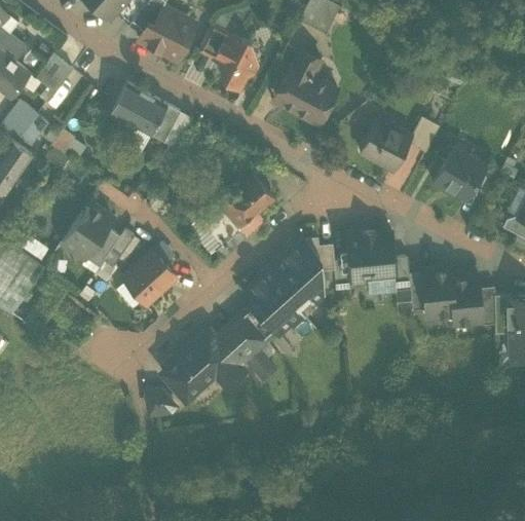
[(88,0),(109,19),(114,12),(125,0),(88,0)]
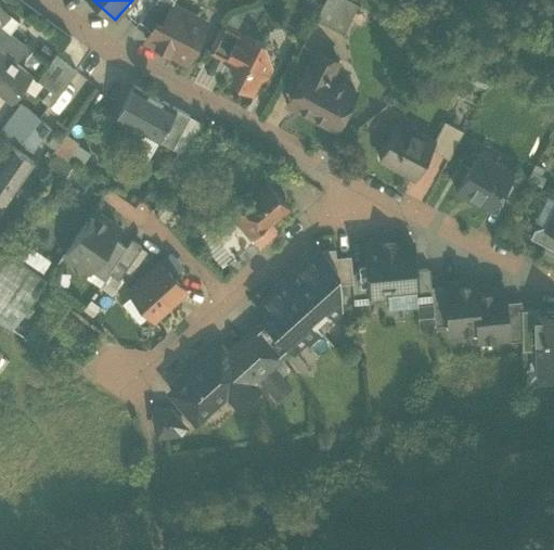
[(154,0),(132,0),(120,13),(136,26),(139,23),(139,22),(157,2),(157,1),(154,0)]
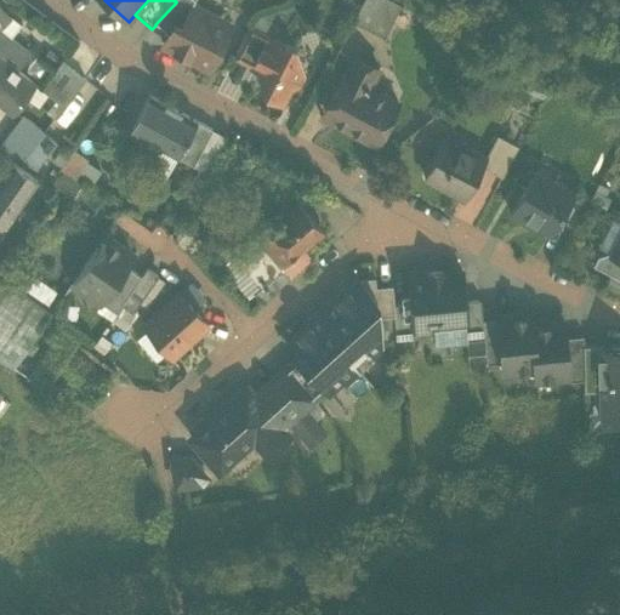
[(193,0),(176,0),(176,1),(176,3),(155,24),(155,26),(169,36),(175,26),(181,28),(192,9),(193,9),(197,3),(193,0)]
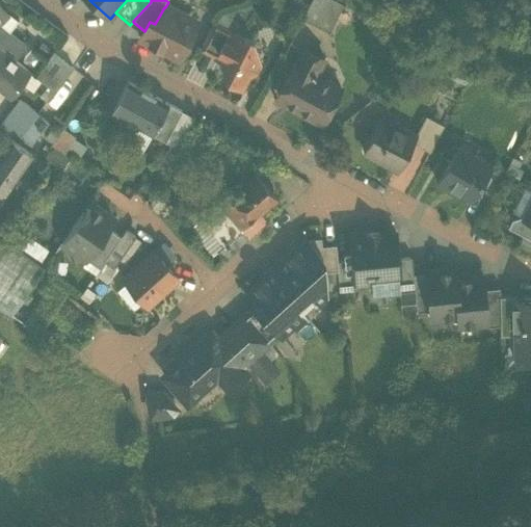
[(344,7),(329,0),(314,0),(302,21),(329,35),(344,7)]
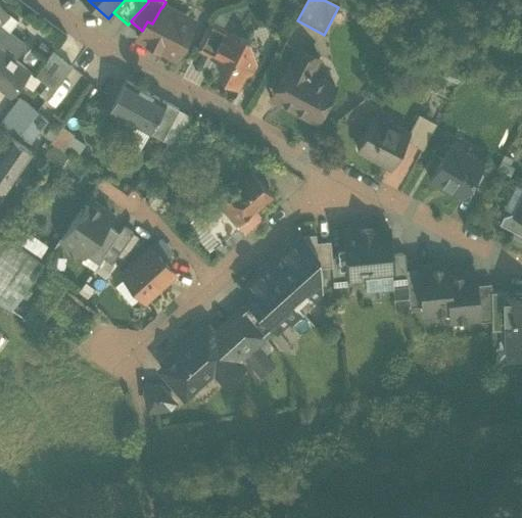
[(226,31),(231,34),(252,10),(244,3),(218,14),(211,25),(226,32),(226,31)]
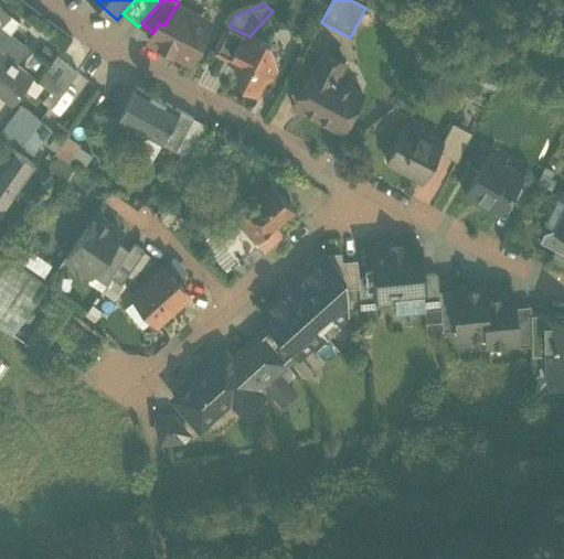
[(176,8),(174,8),(165,25),(159,23),(153,33),(149,42),(155,46),(190,65),(197,52),(199,53),(206,39),(204,38),(204,36),(199,20),(176,8)]
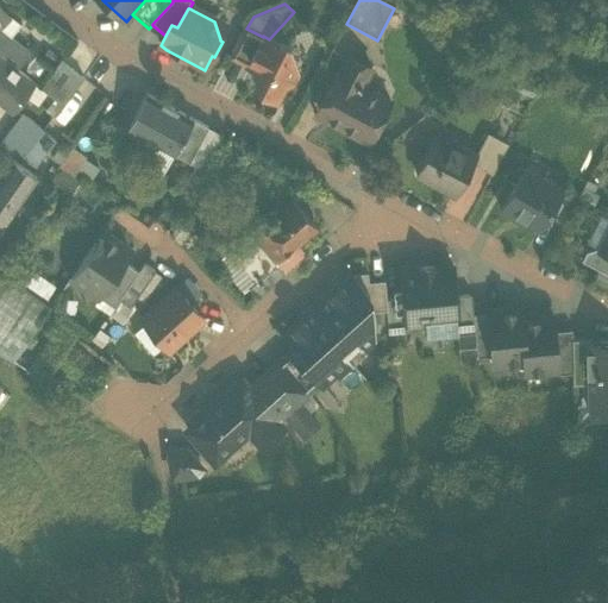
[(7,17),(0,23),(0,30),(8,38),(18,30),(7,17)]
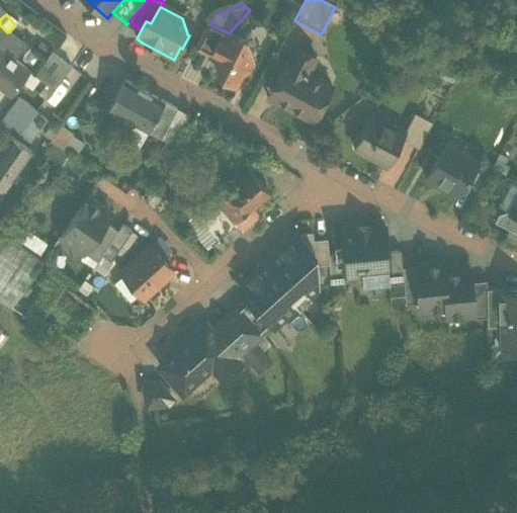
[(223,46),(229,33),(224,30),(224,31),(209,24),(196,51),(209,58),(218,44),(223,46)]
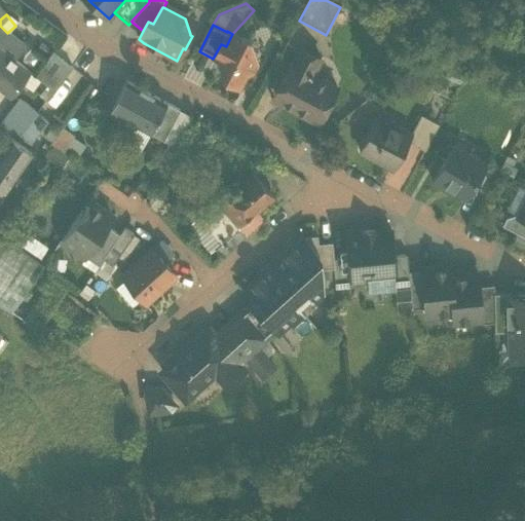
[(0,48),(14,61),(26,46),(7,33),(0,26),(0,48)]
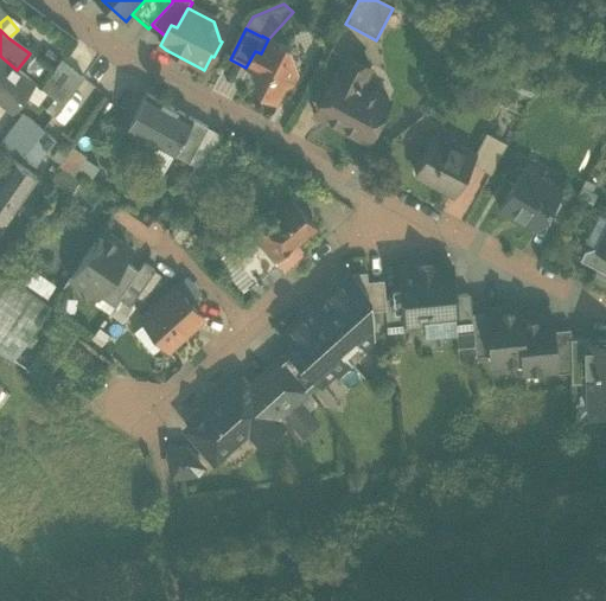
[(297,77),(287,49),(268,39),(261,53),(255,51),(246,68),(253,71),(260,94),(276,102),(284,88),(292,85),(297,77)]
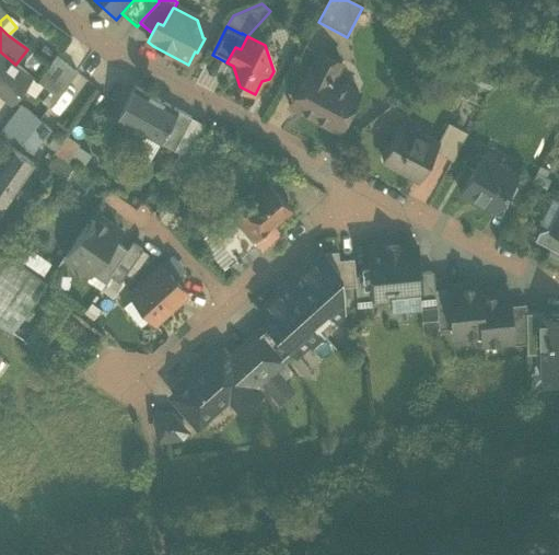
[(0,51),(0,93),(11,103),(31,77),(15,65),(0,51)]
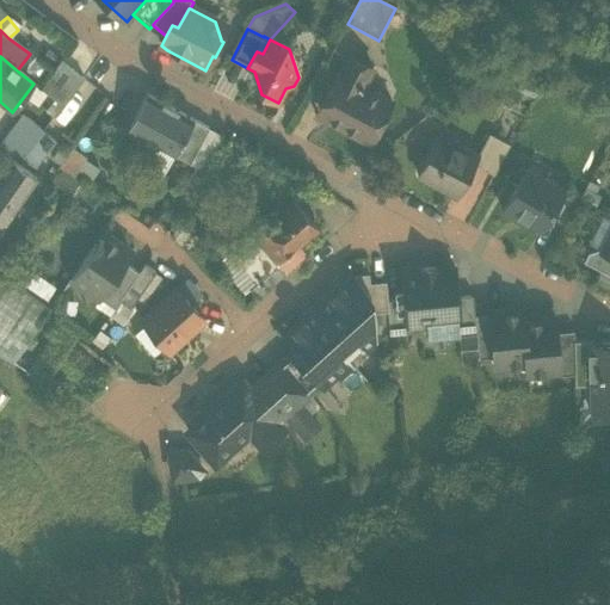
[(349,59),(339,76),(338,75),(315,117),(370,146),(392,104),(364,90),(374,72),(349,59)]
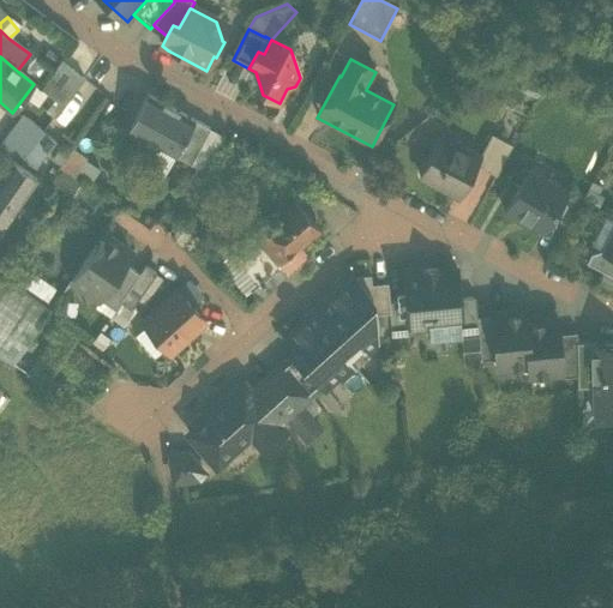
[(85,79),(62,62),(41,90),(64,107),(85,79)]
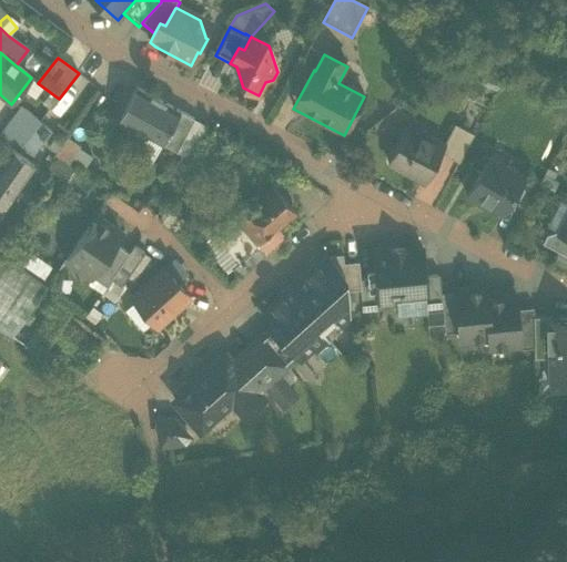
[(180,113),(137,89),(119,121),(163,145),(180,113)]
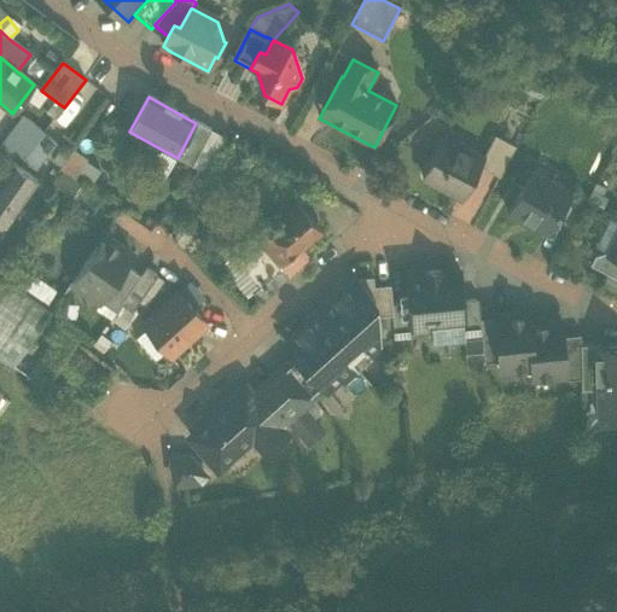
[(45,134),(23,117),(4,143),(17,155),(24,161),(45,134)]
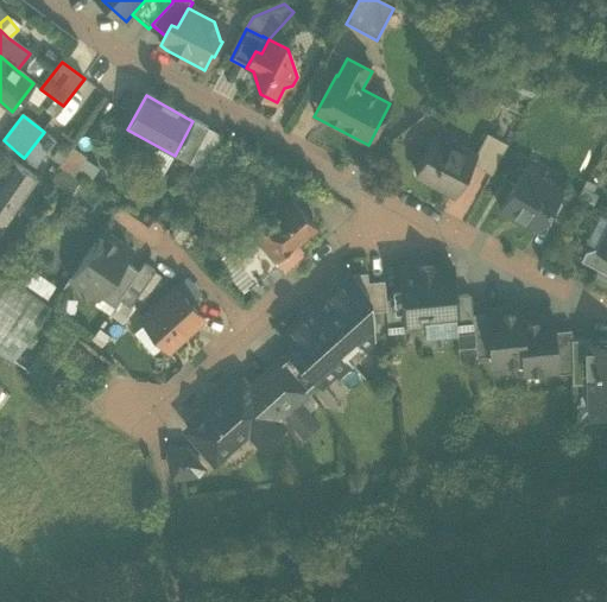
[(122,126),(108,118),(95,139),(109,147),(122,126)]
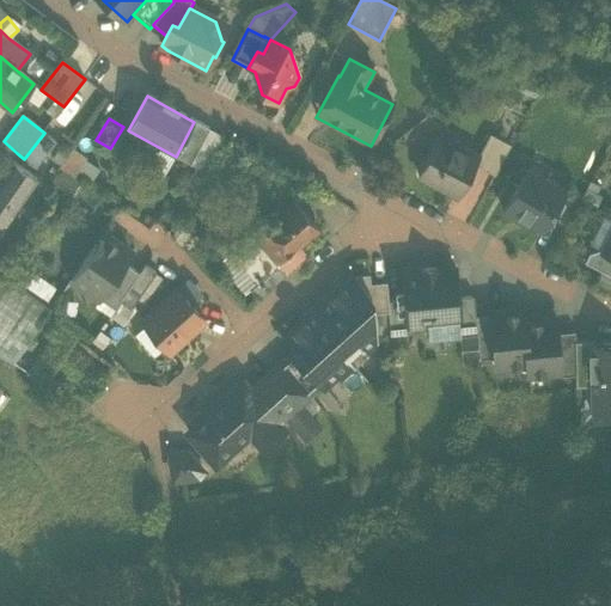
[(194,122),(176,157),(190,164),(208,129),(194,122)]
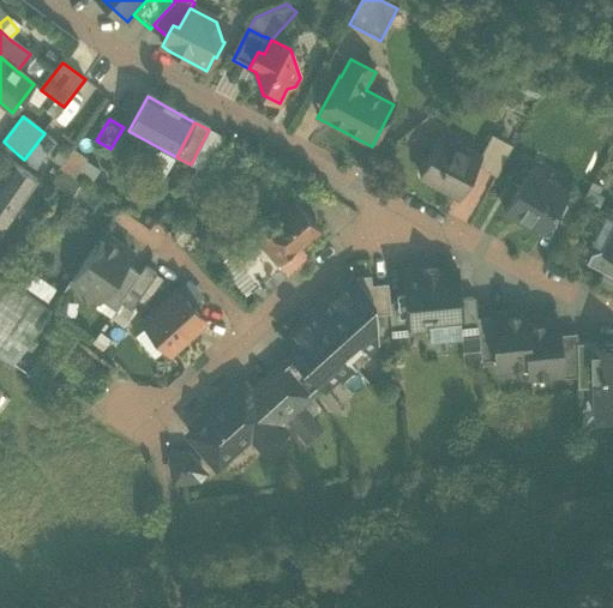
[(44,133),(24,160),(36,168),(55,143),(44,133)]
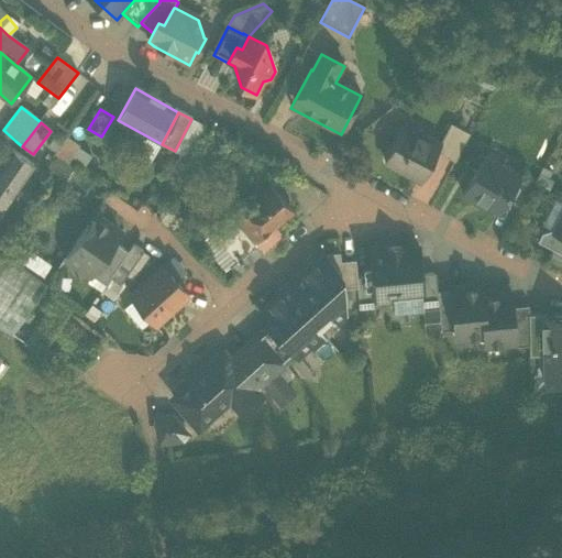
[(470,137),(451,127),(440,148),(441,148),(438,154),(455,164),(470,137)]
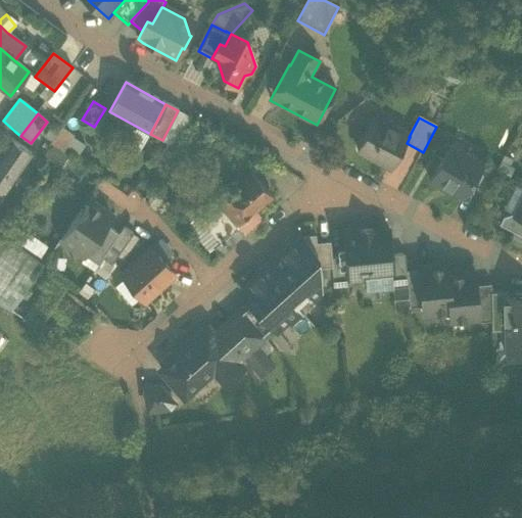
[(409,137),(374,119),(358,151),(393,170),(407,143),(410,137),(409,137)]
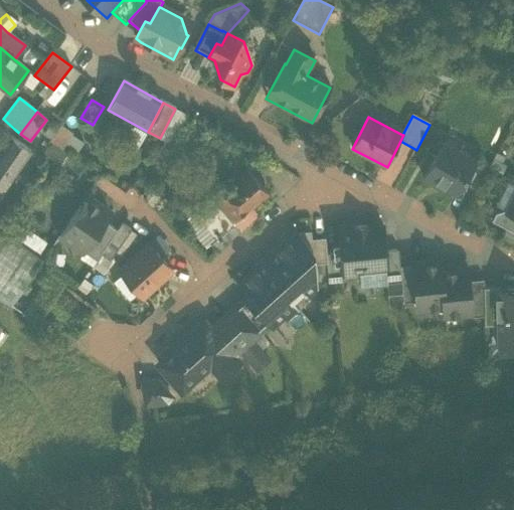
[(14,129),(3,119),(0,122),(0,129),(9,136),(14,129)]
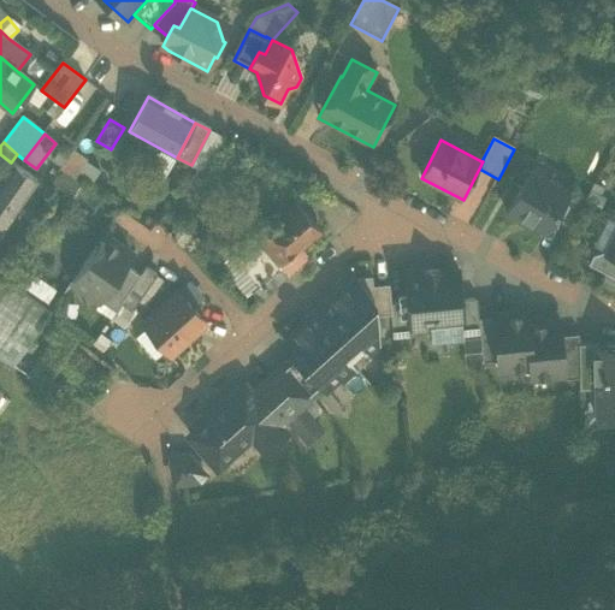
[(70,148),(58,169),(74,178),(86,158),(70,148)]
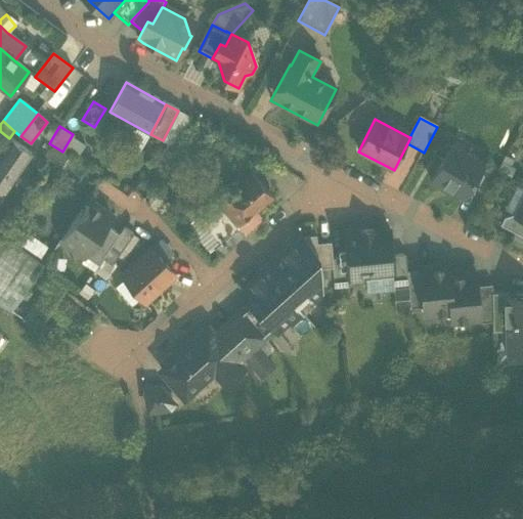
[(11,140),(0,156),(0,197),(3,193),(32,154),(11,140)]
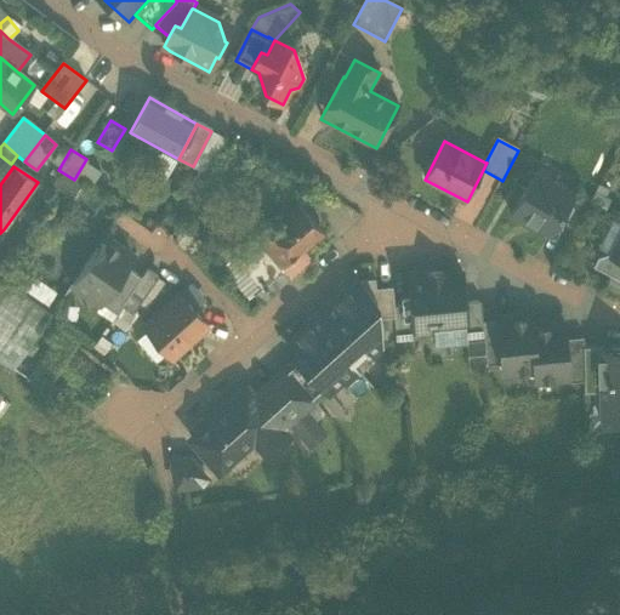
[(62,175),(55,187),(77,200),(84,188),(62,175)]
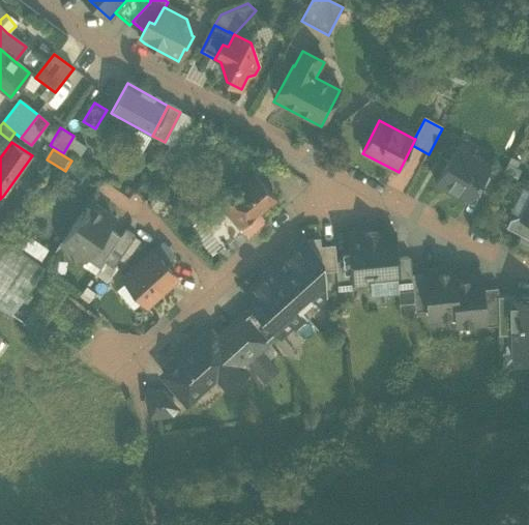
[(457,150),(436,185),(447,192),(449,188),(471,201),(475,193),(490,169),(489,169),(457,150)]
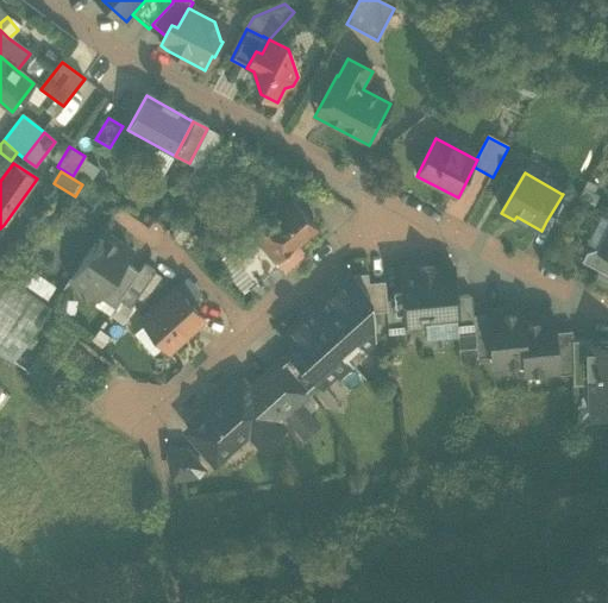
[(578,200),(563,192),(562,194),(563,194),(546,221),(562,230),(578,200)]
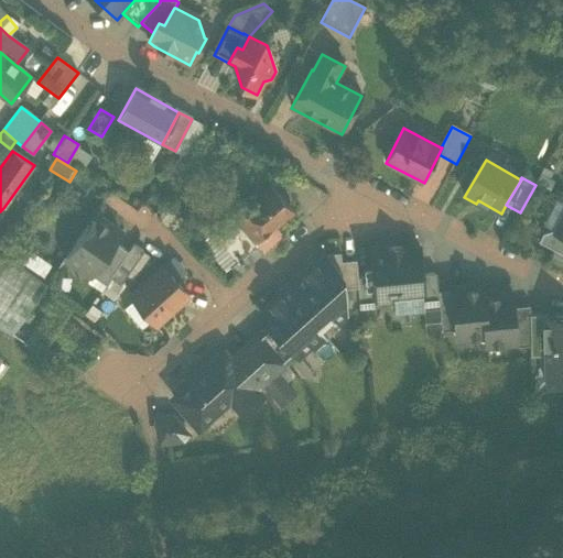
[(294,214),(271,188),(253,204),(255,205),(275,228),(277,230),(294,214)]
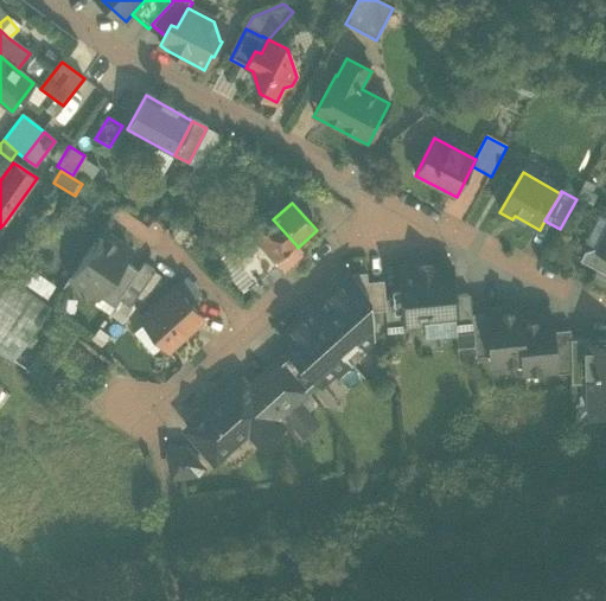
[(297,245),(274,221),(254,238),(274,264),(297,245)]
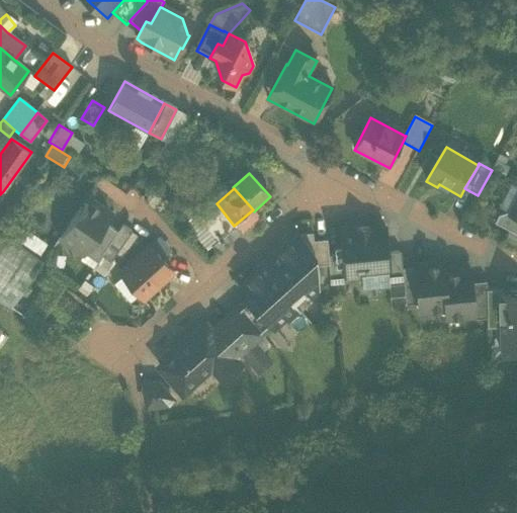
[(87,198),(61,237),(84,253),(105,224),(110,215),(87,198)]
